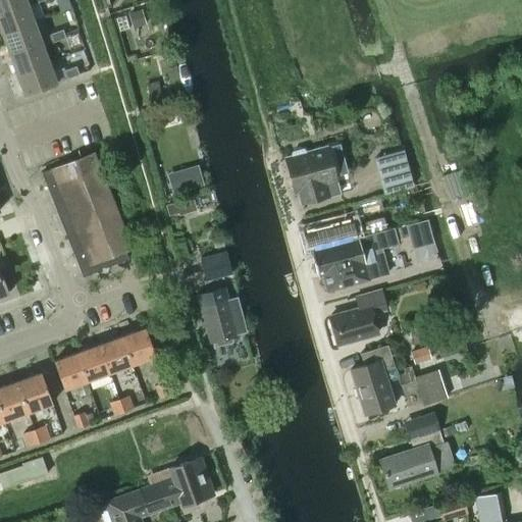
[(0,0),(0,10),(27,1),(25,0),(0,0)]
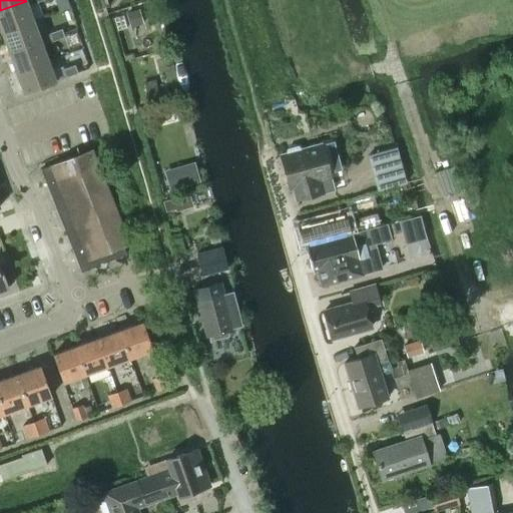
[(0,10),(0,29),(1,32),(33,21),(28,5),(26,1),(0,10)]
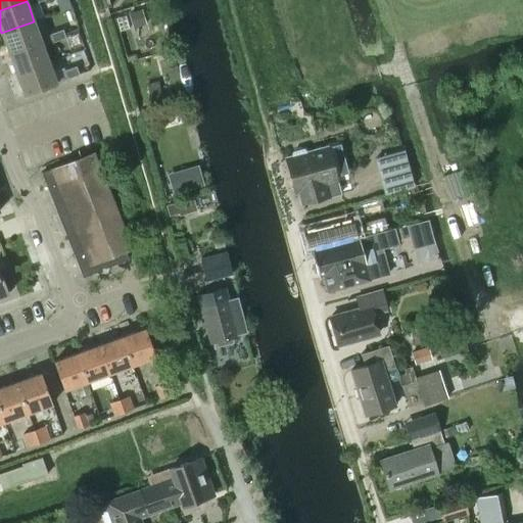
[(1,33),(8,53),(41,42),(40,37),(34,21),(1,33)]
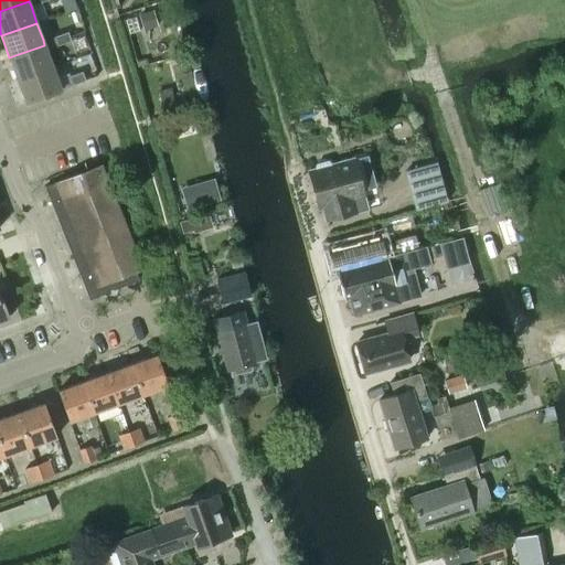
[(67,31),(55,35),(59,44),(71,40),(70,35),(67,31)]
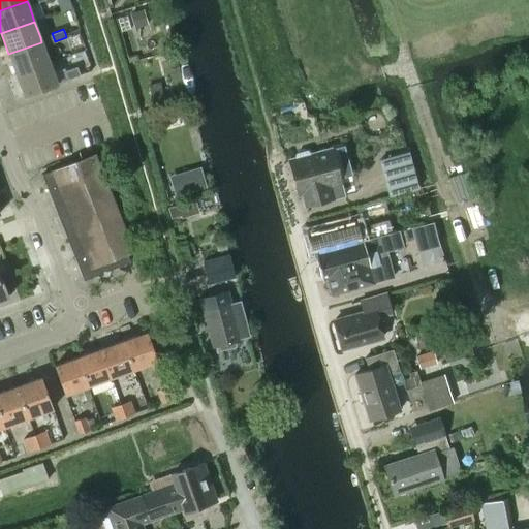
[(52,33),(40,37),(41,42),(43,47),(55,41),(52,33)]
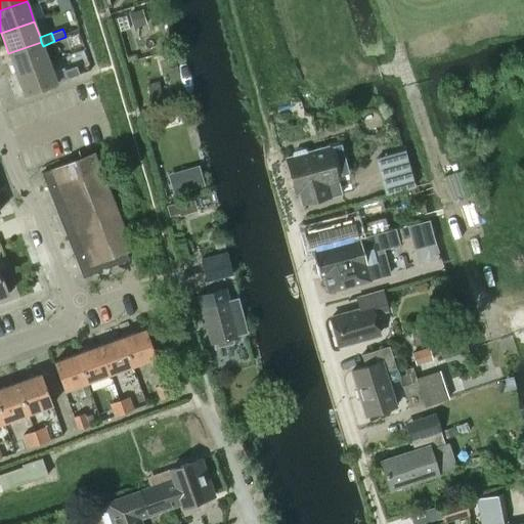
[(8,53),(15,74),(49,61),(43,46),(41,42),(8,53)]
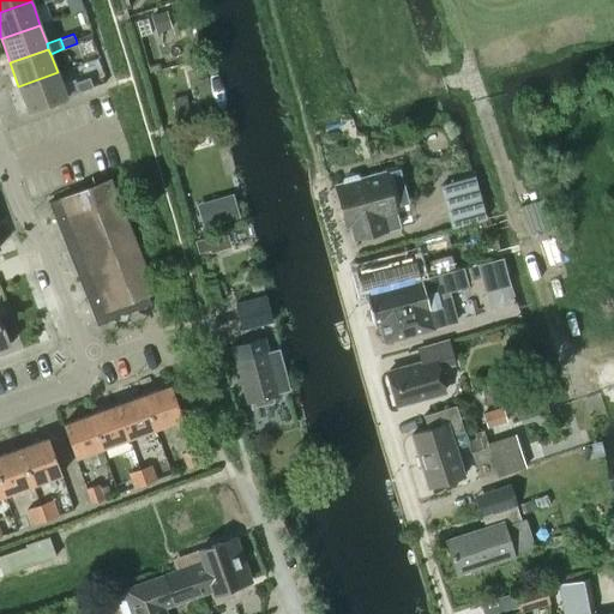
[(28,110),(66,97),(58,72),(18,86),(28,110)]
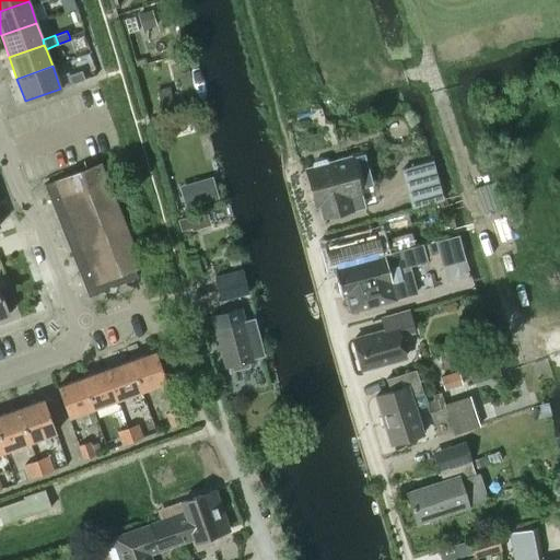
[(69,74),(71,84),(84,79),(81,70),(69,74)]
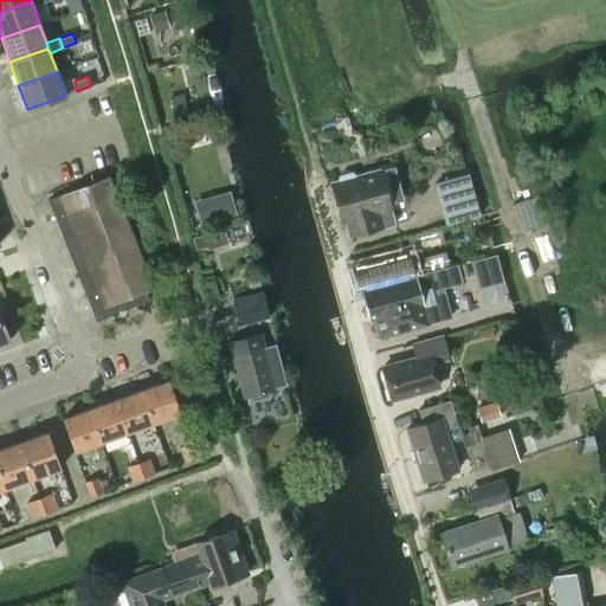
[(340,175),(336,182),(330,184),(341,223),(346,221),(350,236),(394,224),(388,204),(403,199),(393,167),(356,176),(350,172),(340,175)]
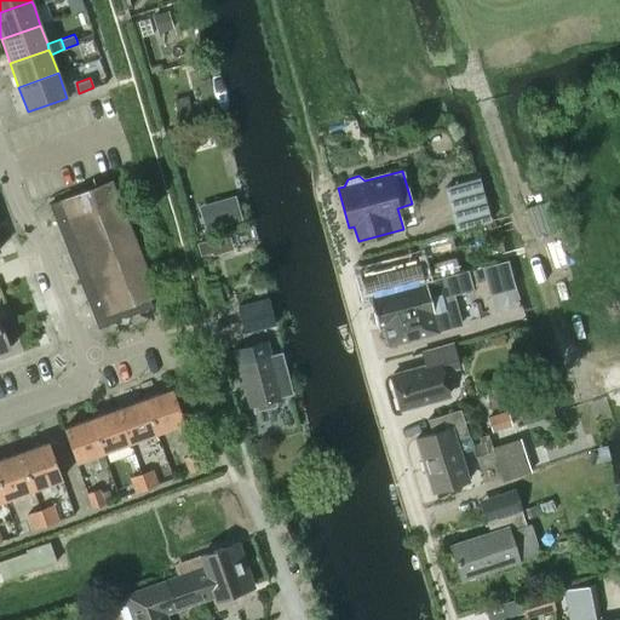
[(442,185),(453,230),(489,220),(477,177),(442,185)]
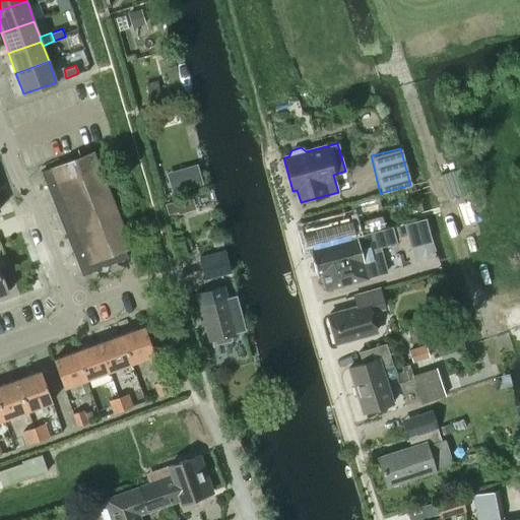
[(118,251),(131,246),(93,150),(43,171),(64,225),(75,220),(91,262),(105,257),(108,264),(121,259),(118,251)]
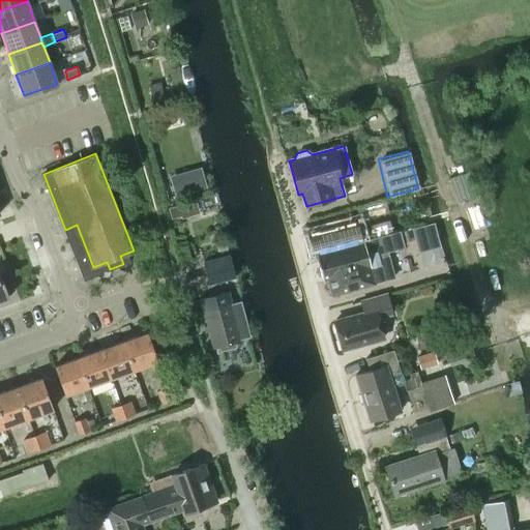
[(355,207),(359,221),(388,212),(384,199),(355,207)]
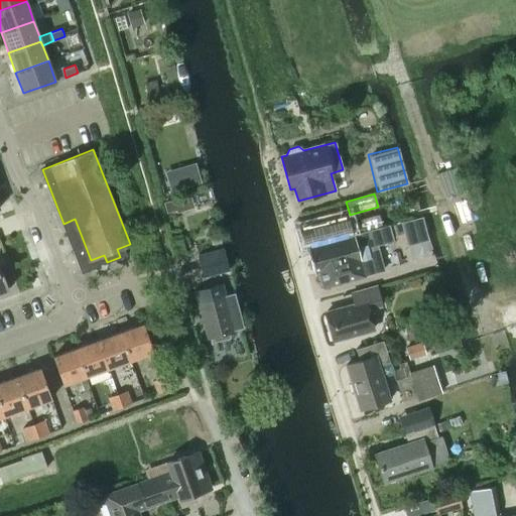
[(304,246),(313,244),(362,231),(381,226),(378,214),(359,220),(360,221),(349,223),(347,214),(299,227),(304,246)]
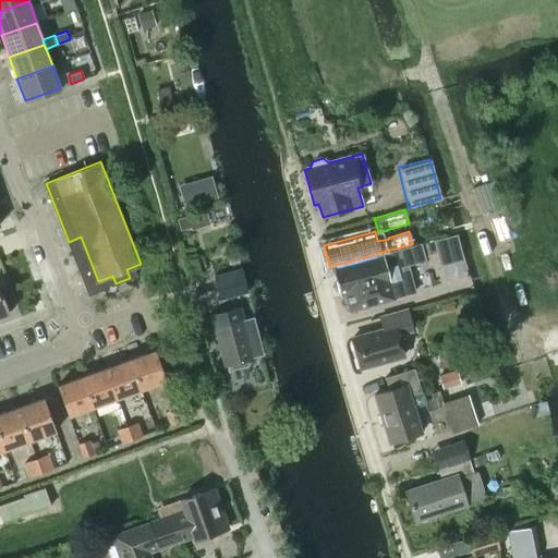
[(424,259),(420,242),(412,244),(391,250),(339,264),(344,282),(408,266),(407,264),(424,259)]
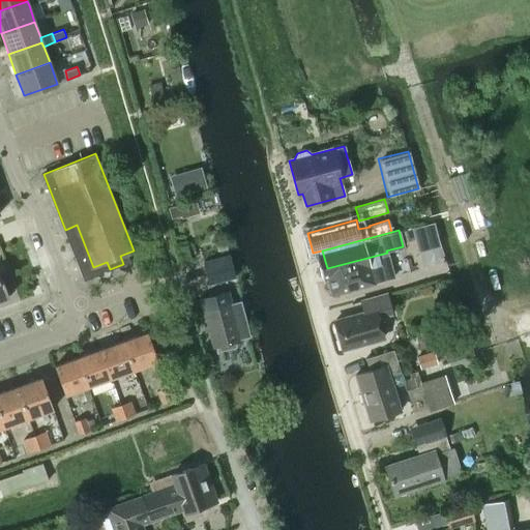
[(324,296),(393,277),(387,253),(327,268),(318,271),(324,296)]
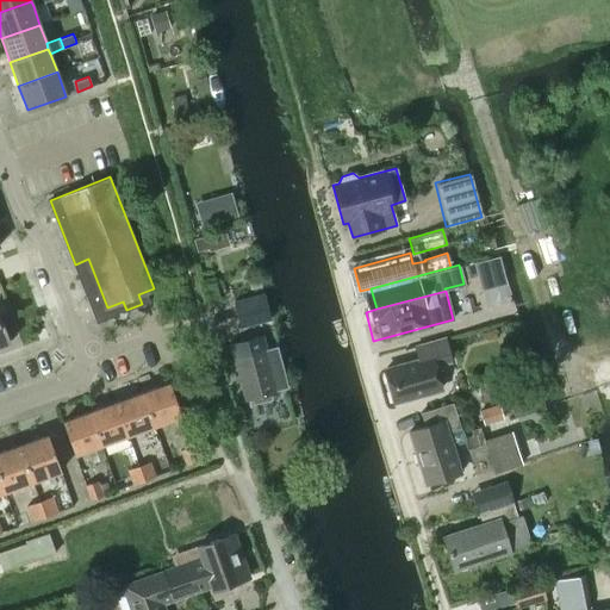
[(262,293),(234,302),(241,328),(269,319),(262,293)]
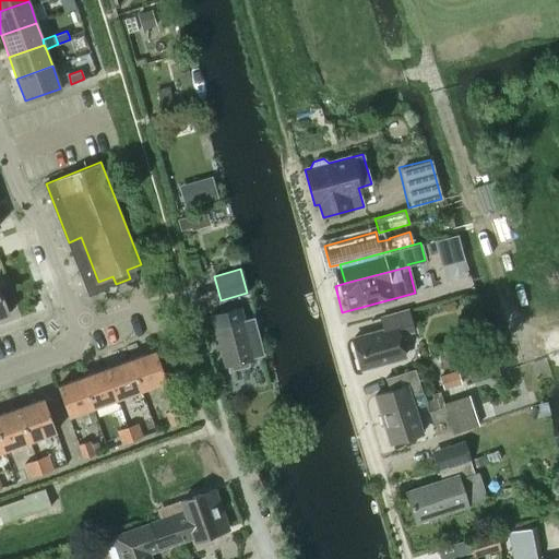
[(0,317),(9,313),(6,305),(14,300),(10,288),(1,292),(0,289),(0,317)]
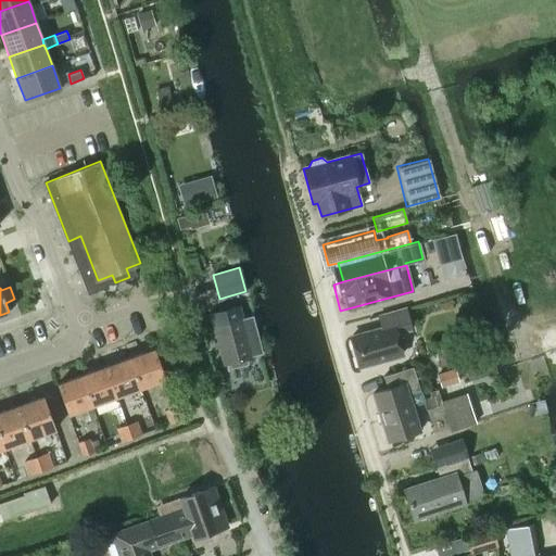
[(238,305),(210,314),(214,327),(224,364),(229,363),(231,368),(248,363),(247,357),(252,356),(252,355),(262,352),(252,315),(241,318),(238,305)]
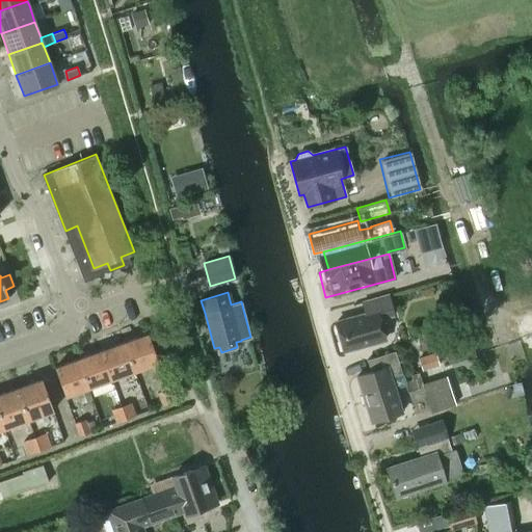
[(394,315),(389,294),(361,301),(365,315),(335,322),(343,350),(386,339),(380,318),(394,315)]
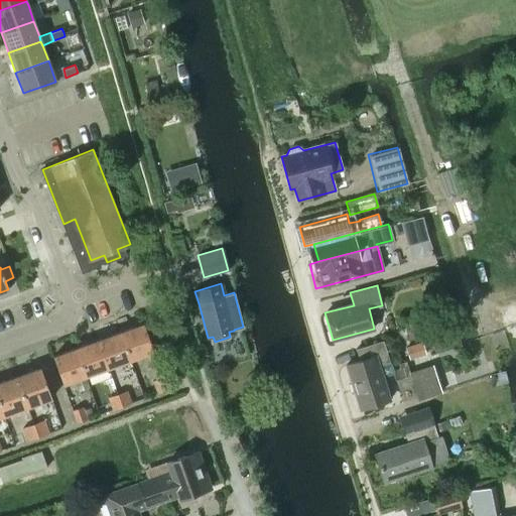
[(143,323),(120,332),(131,361),(153,352),(143,323)]
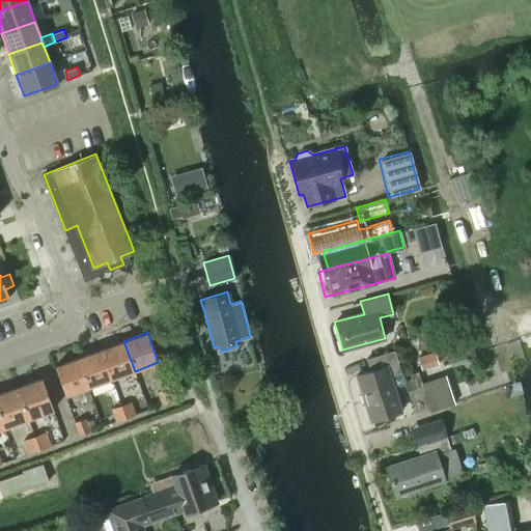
[(123,341),(101,350),(111,380),(135,371),(123,341)]
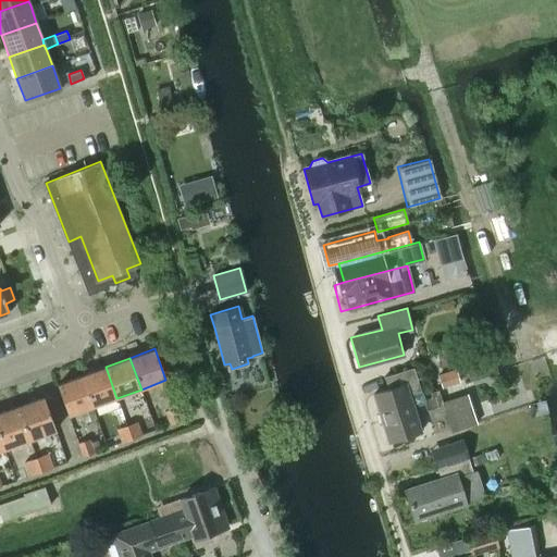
[(106,367),(82,375),(93,407),(116,398),(106,367)]
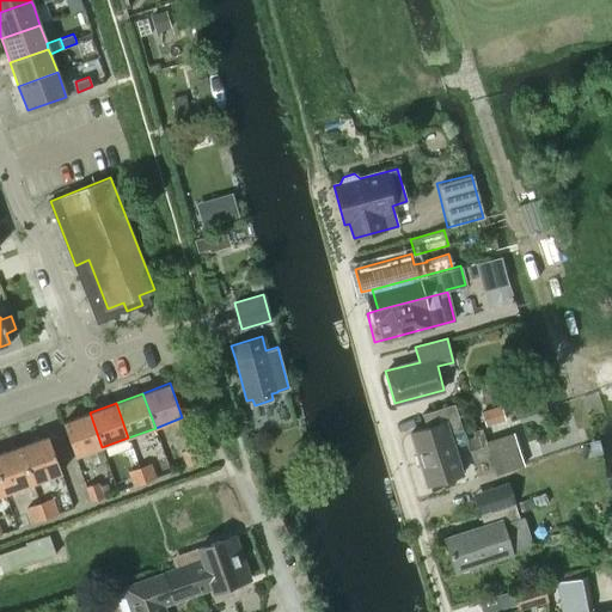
[(424,427),(409,432),(426,483),(461,472),(451,436),(461,432),(452,403),(420,412),(424,427)]
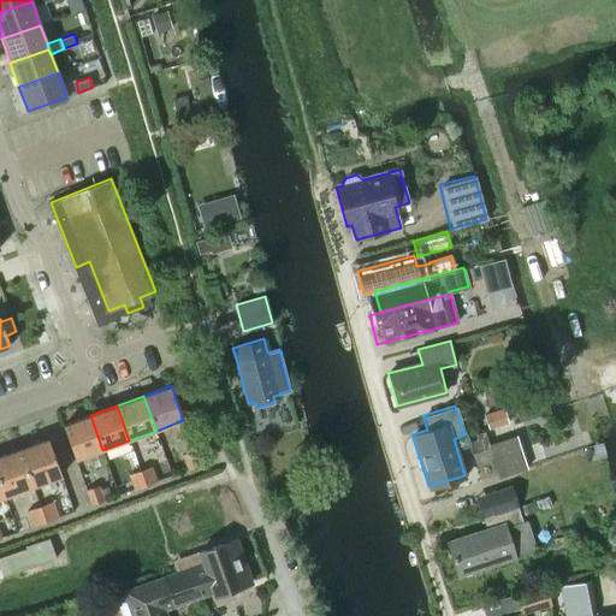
[(486,414),(490,427),(509,422),(505,409),(486,414)]
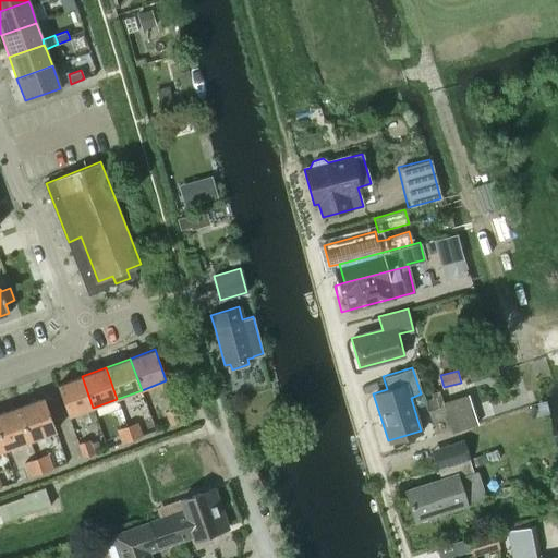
[(57,385),(69,416),(93,408),(82,376),(57,385)]
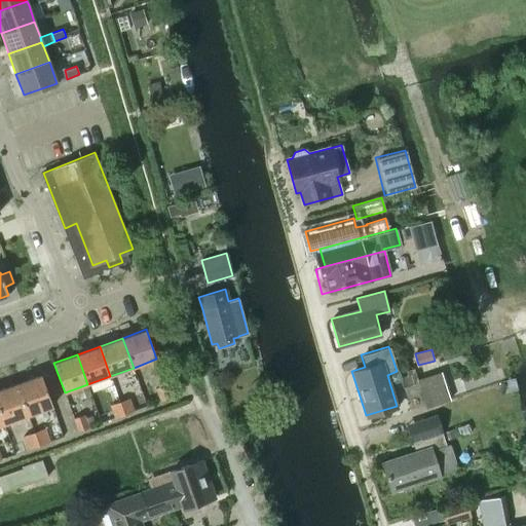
[(41,374),(16,383),(28,415),(52,407),(41,374)]
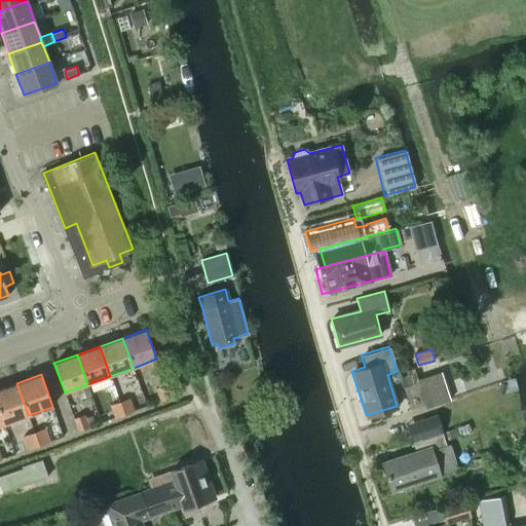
[(16,383),(0,388),(0,412),(4,424),(28,415),(16,383)]
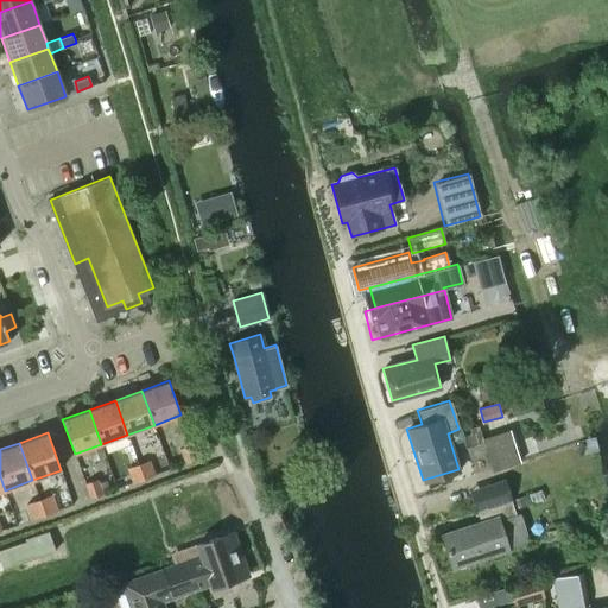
[(185,463),(196,458),(191,445),(181,449),(185,463)]
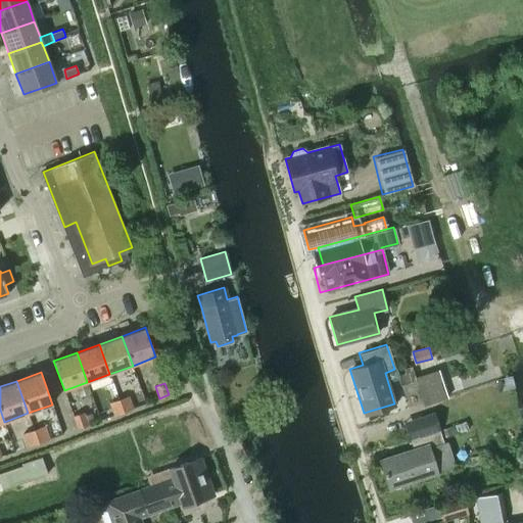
[(128,395),(119,399),(124,412),(133,409),(128,395)]
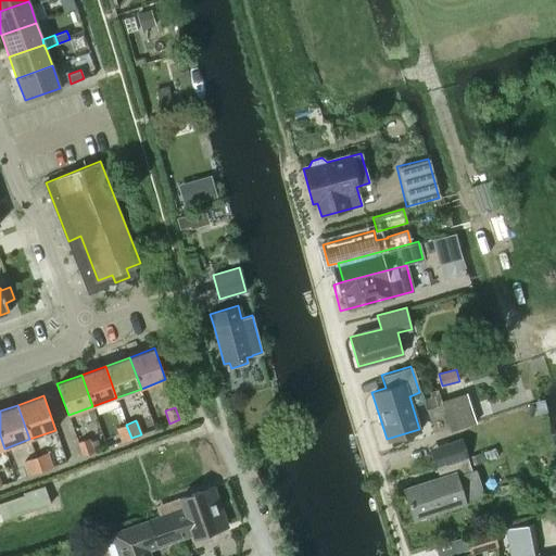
[(121,442),(131,438),(126,425),(116,428),(121,442)]
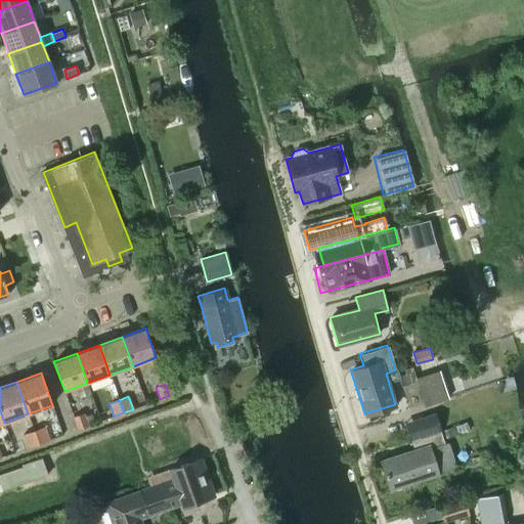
[(88,426),(83,412),(73,417),(77,430),(88,426)]
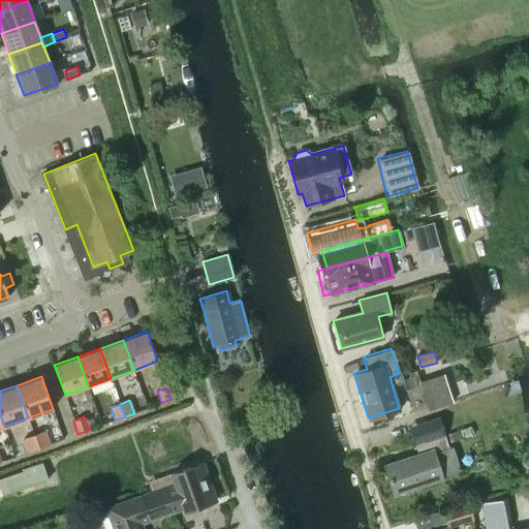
[(422,441),(444,434),(438,416),(416,423),(422,441)]
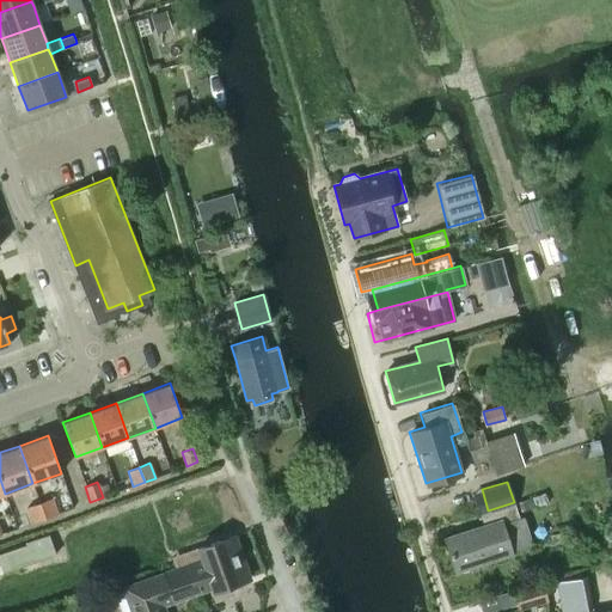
[(51,497),(40,502),(46,518),(57,513),(51,497)]
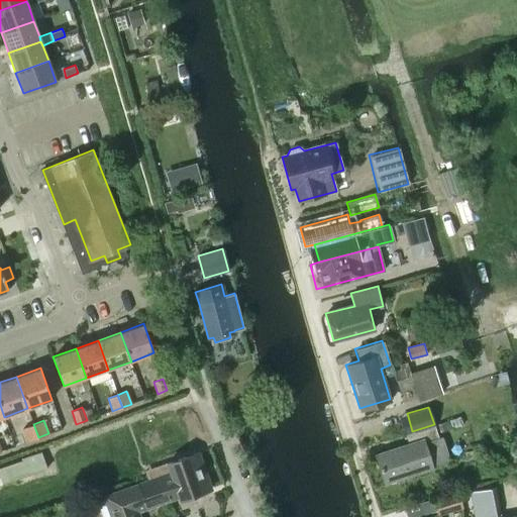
[(27,441),(38,437),(33,424),(22,428),(27,441)]
